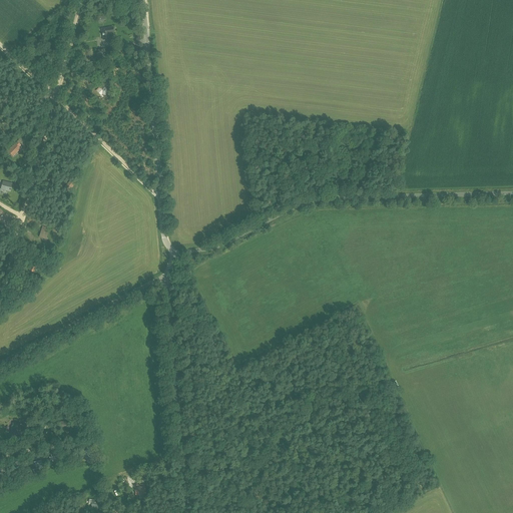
[(107,34),(114,33),(113,27),(101,29),(103,40),(108,39),(107,34)]
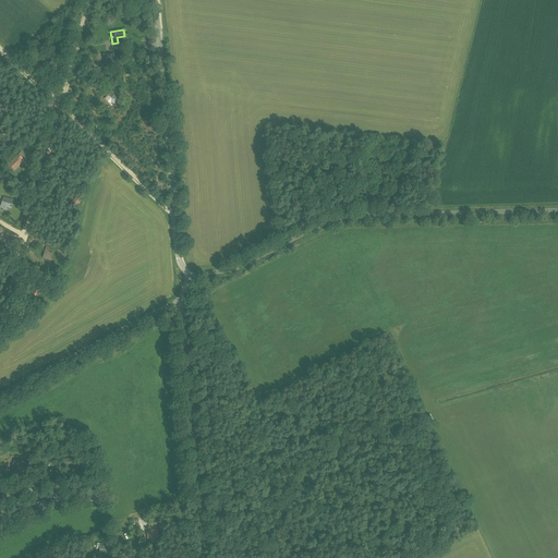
[(114,61),(113,53),(107,55),(107,58),(105,58),(106,63),(114,61)]
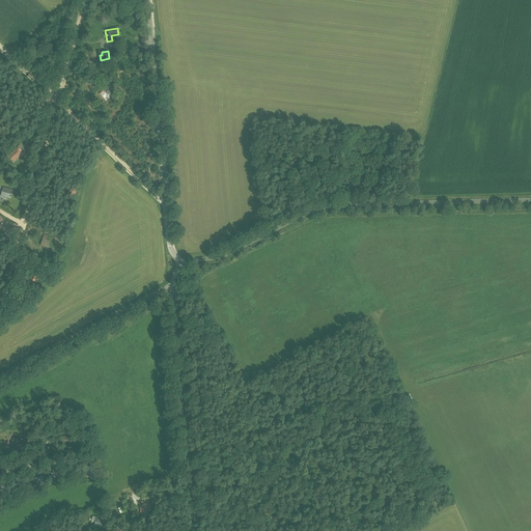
[(112,95),(103,86),(98,91),(108,101),(112,95)]
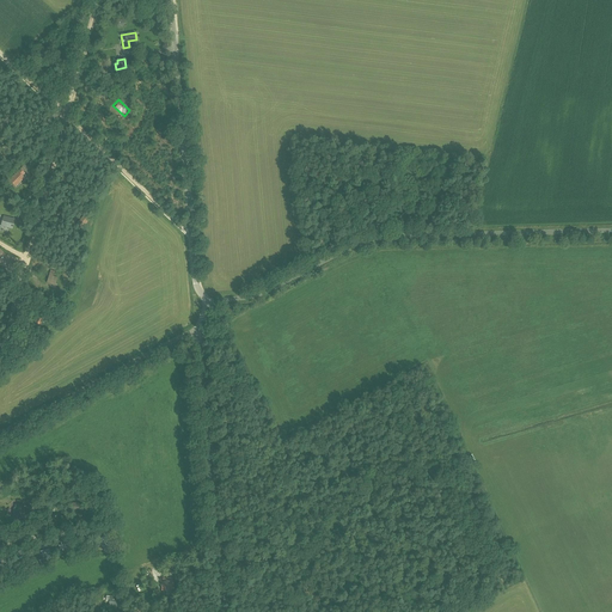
[(24,173),(20,169),(10,181),(16,187),(24,178),(22,176),(24,173)]
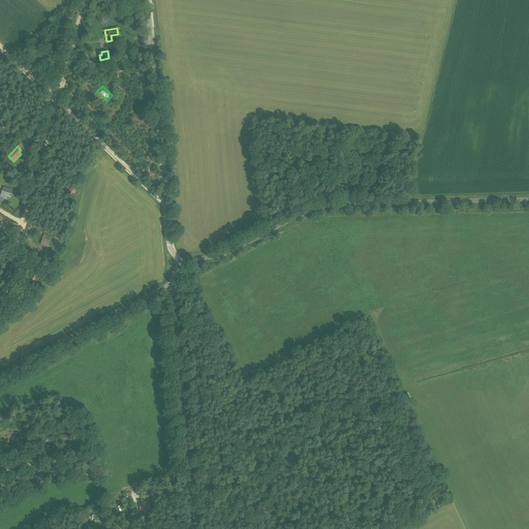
[(12,189),(3,187),(1,195),(10,197),(12,189)]
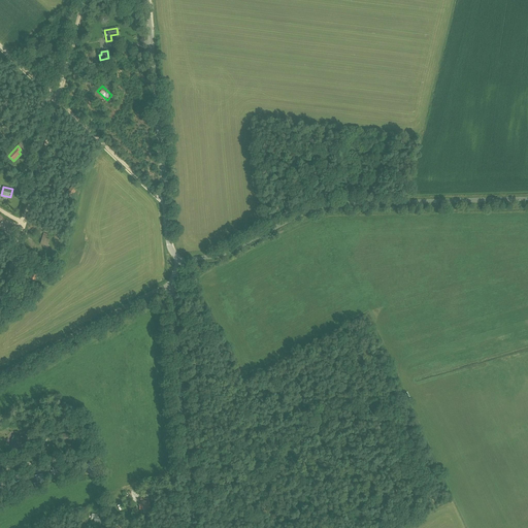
[(46,235),(43,244),(52,248),(55,238),(46,235)]
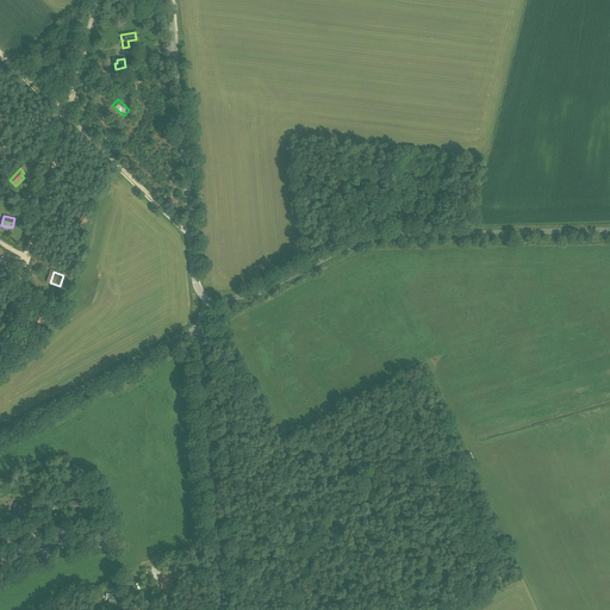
[(41,325),(44,317),(38,315),(33,323),(41,325)]
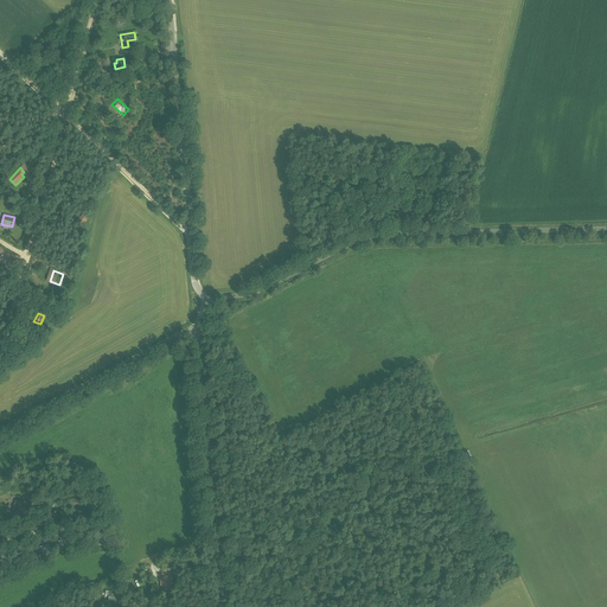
[(14,511),(14,513),(23,515),(24,509),(25,509),(25,508),(24,508),(25,502),(17,500),(16,503),(14,504),(13,509),(14,511)]
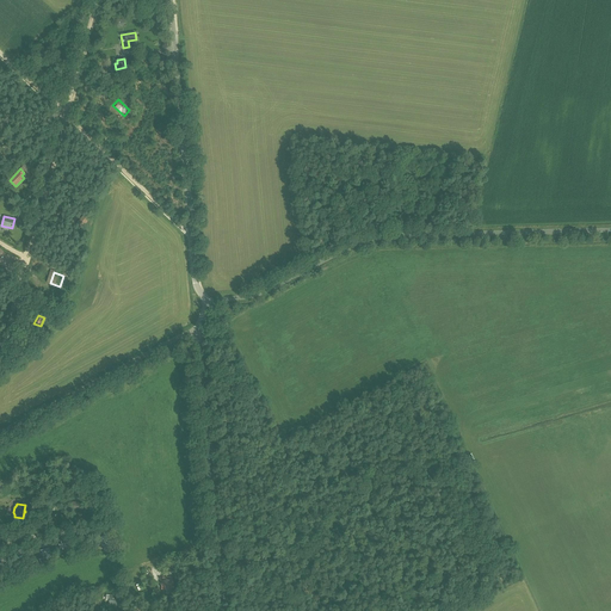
[(100,542),(105,550),(110,548),(106,541),(109,539),(106,535),(102,537),(103,541),(100,542)]
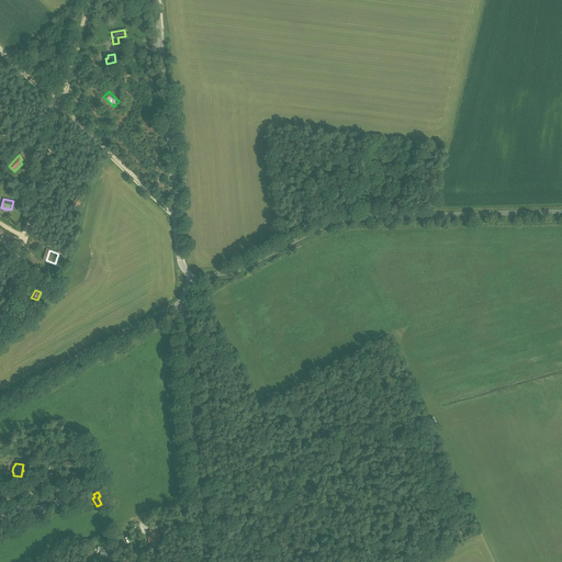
[(36,515),(44,512),(42,505),(34,507),(36,515)]
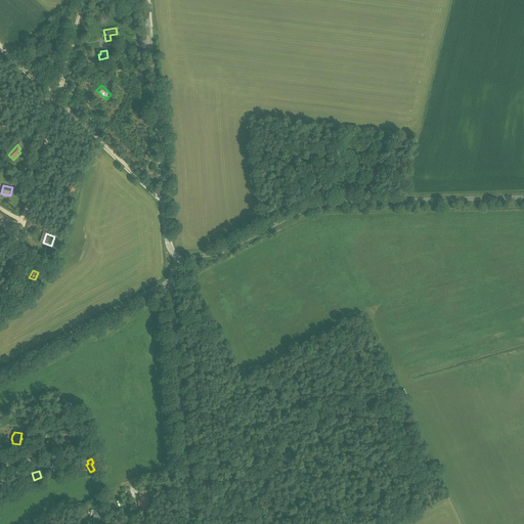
[(148,496),(139,497),(140,500),(141,500),(142,506),(147,506),(146,500),(148,500),(148,496)]
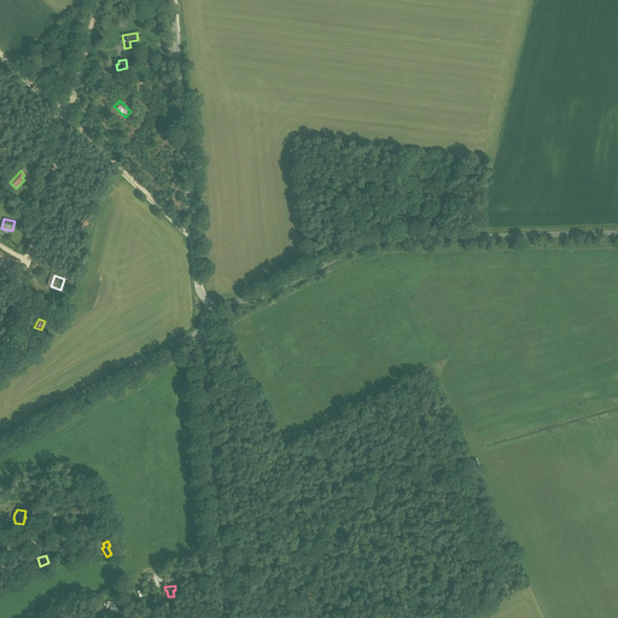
[(120,613),(121,604),(115,604),(115,602),(111,601),(108,601),(108,607),(111,607),(110,612),(120,613)]
